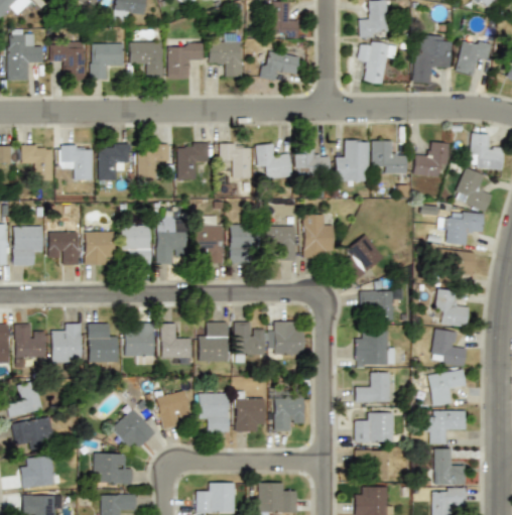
[(0,0),(0,16),(2,18),(20,0),(0,0)]
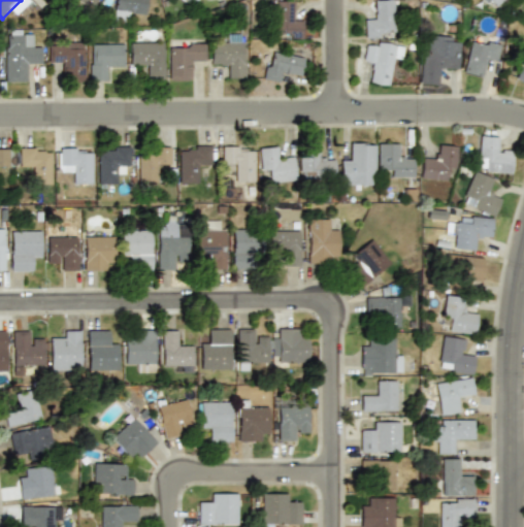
[(78,0),(97,8),(100,0),(78,0)]
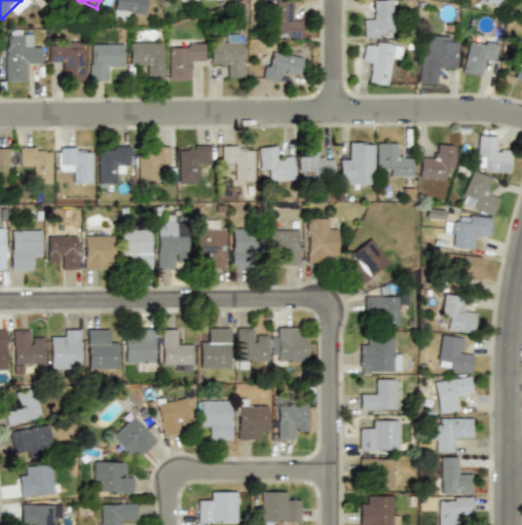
[(117,0),(116,21),(138,23),(139,12),(151,13),(152,0),(117,0)]
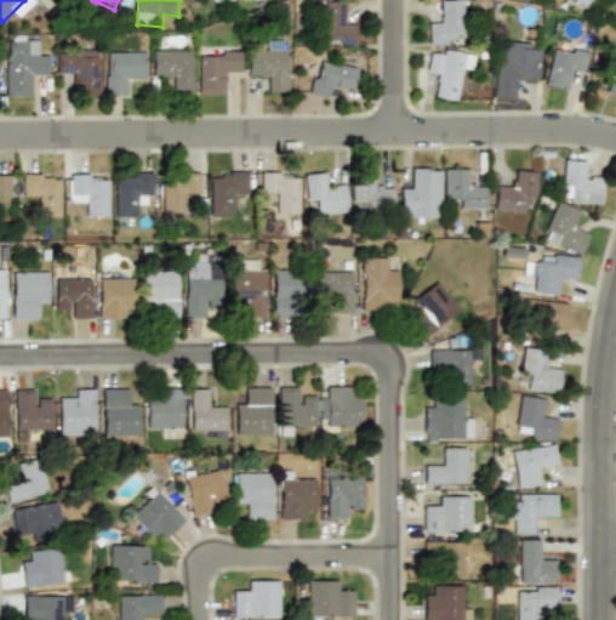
[(571,0),(582,11),(593,0),(571,0)]
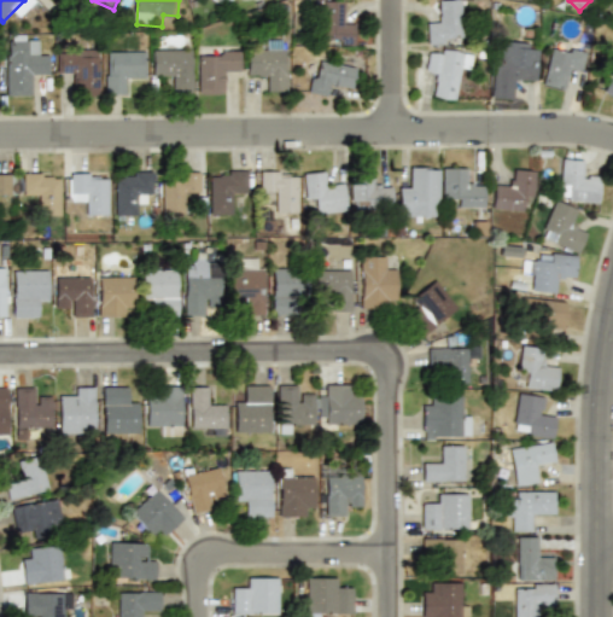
[(348,27),(349,3),(325,1),(323,44),(357,45),(358,27),(348,27)]
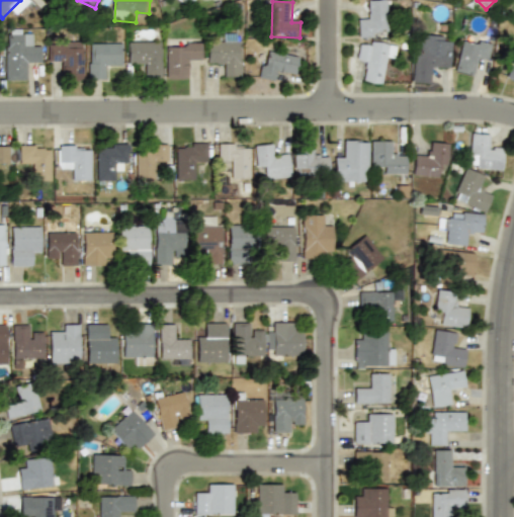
[(361,37),(381,37),(381,29),(391,28),(390,3),(371,3),(371,15),(361,15),(361,37)]
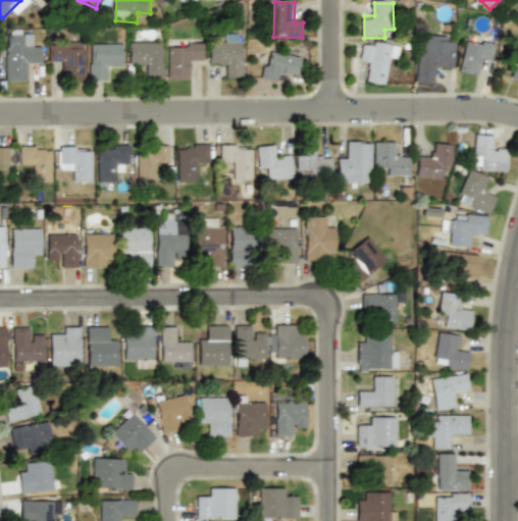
[(34,30),(8,30),(8,82),(33,82),(33,62),(44,62),(44,43),(34,43),(34,30)]
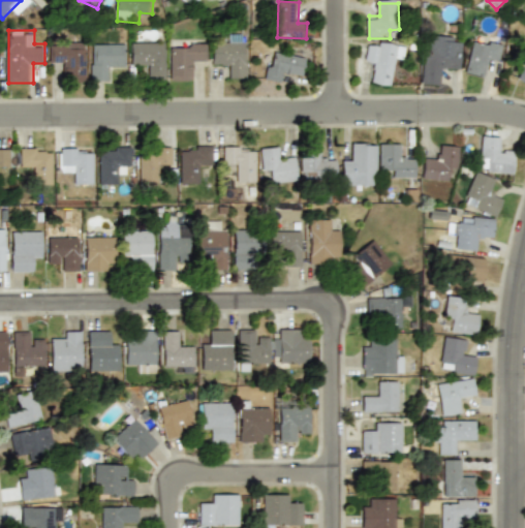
[(215,45),(215,68),(227,68),(227,80),(248,80),(248,35),(226,35),(226,45),(215,45)]
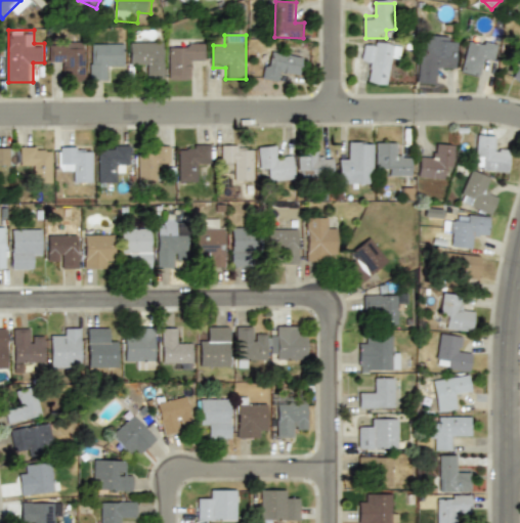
[(421,85),(442,86),(443,67),(459,68),(461,38),(424,35),(421,85)]
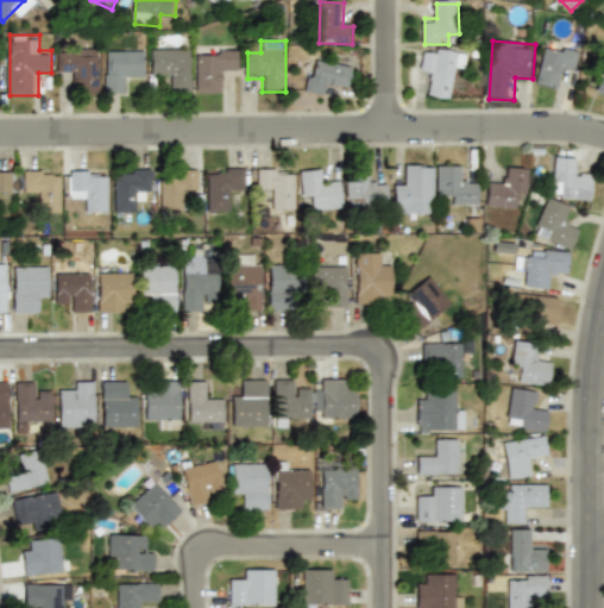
[(547,44),(539,86),(561,91),(565,68),(578,69),(580,51),(547,44)]
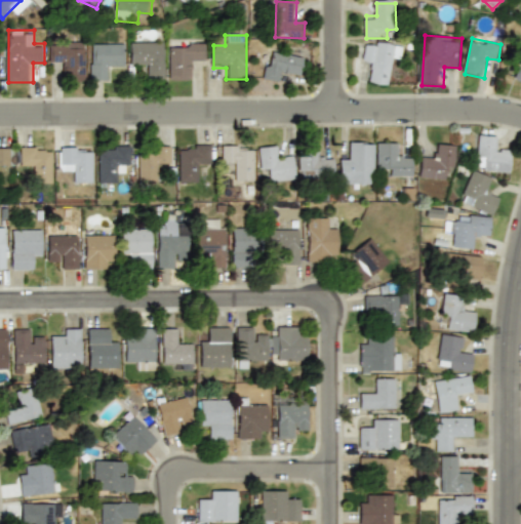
[(371,83),(394,87),(402,46),(368,40),(364,62),(375,64),(371,83)]
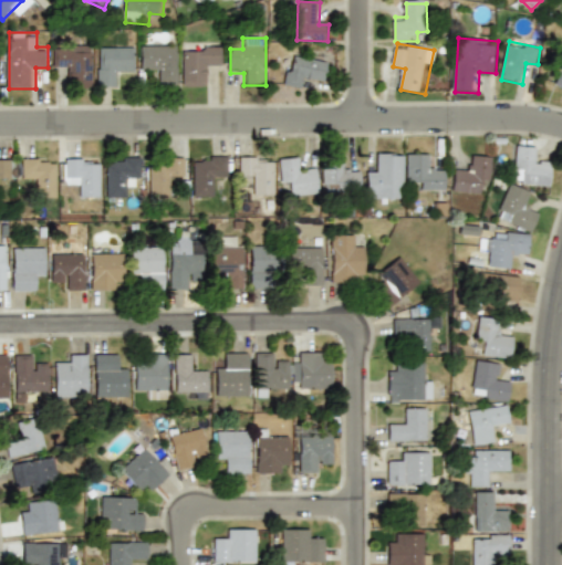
[(210,65),(222,65),(222,44),(185,44),(185,87),(210,87),(210,65)]
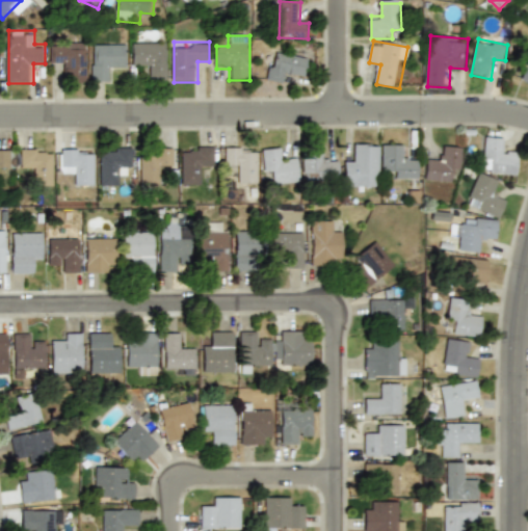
[(51,63),(66,63),(66,83),(88,83),(88,43),(51,43),(51,63)]
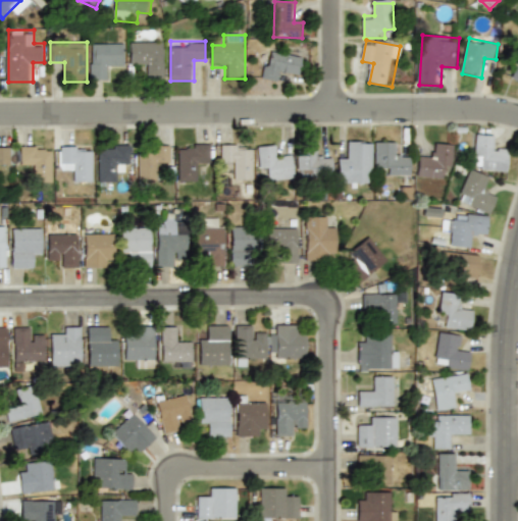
[(166,43),(132,42),(132,66),(154,67),(153,79),(165,79),(166,43)]
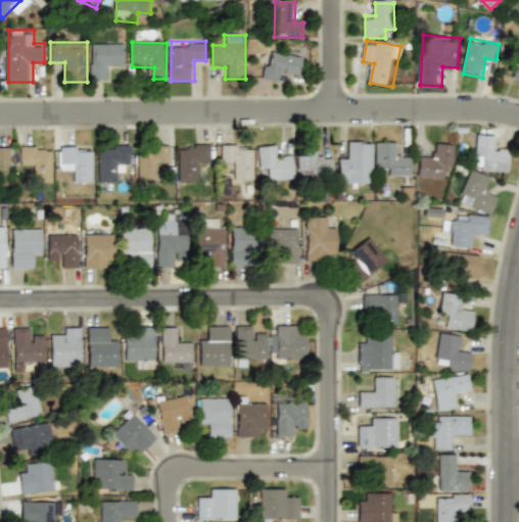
[(127,44),(92,44),(92,81),(114,81),(114,69),(127,69),(127,44)]
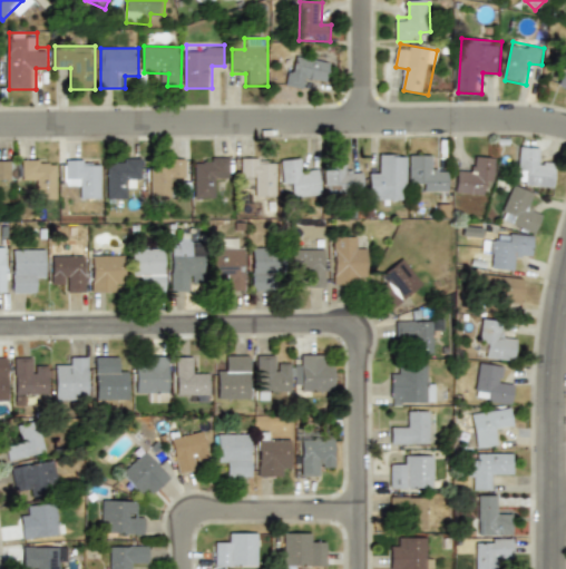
[(296,81),(330,82),(331,59),(296,58),(296,81)]
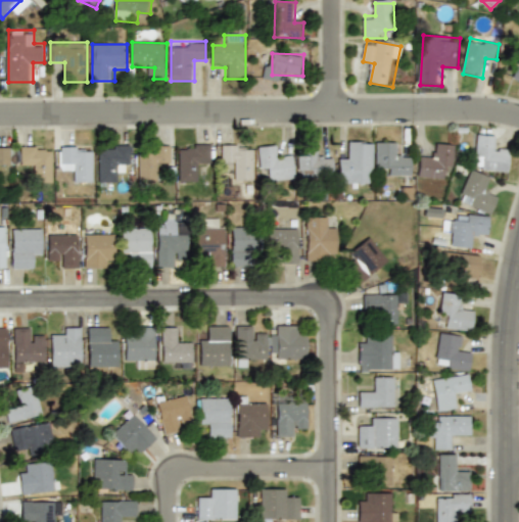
[(511,149),(500,148),(501,136),(478,135),(477,161),(485,161),(484,171),(510,173),(511,149)]
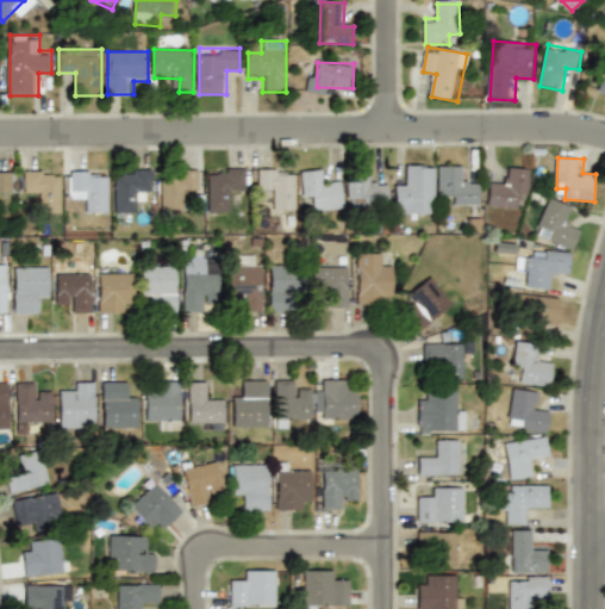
[(437,216),(437,166),(409,166),(409,179),(397,179),(397,216),(437,216)]
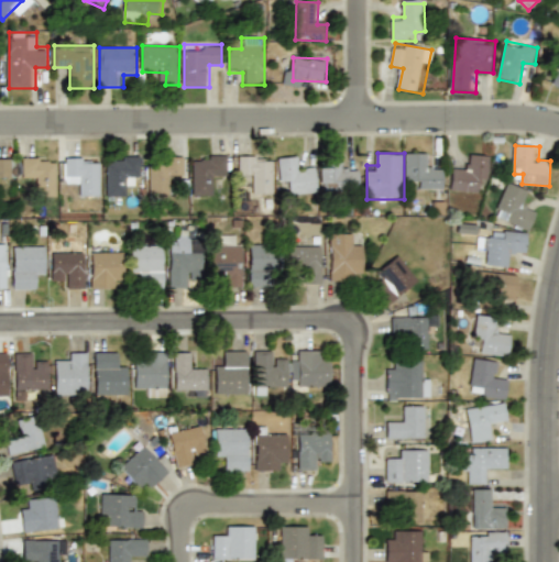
[(407,177),(416,177),(416,189),(445,189),(445,165),(431,165),(431,153),(407,153),(407,177)]
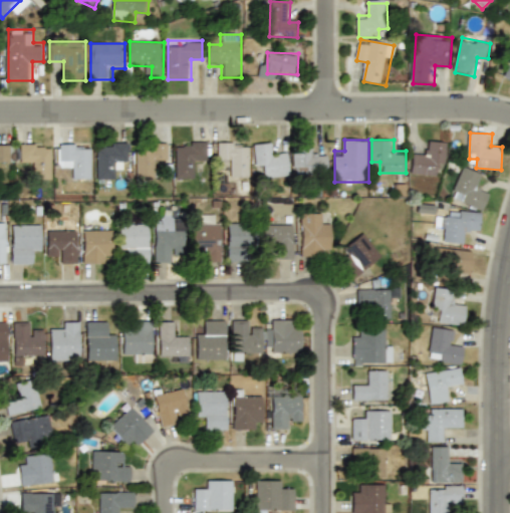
[(413,174),(435,176),(435,167),(447,168),(448,142),(426,141),(426,152),(414,151),(413,174)]
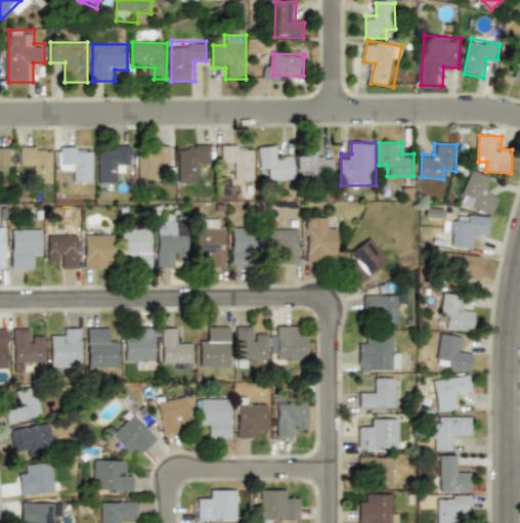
[(180,145),(180,182),(202,182),(202,165),(213,165),(213,145),(180,145)]
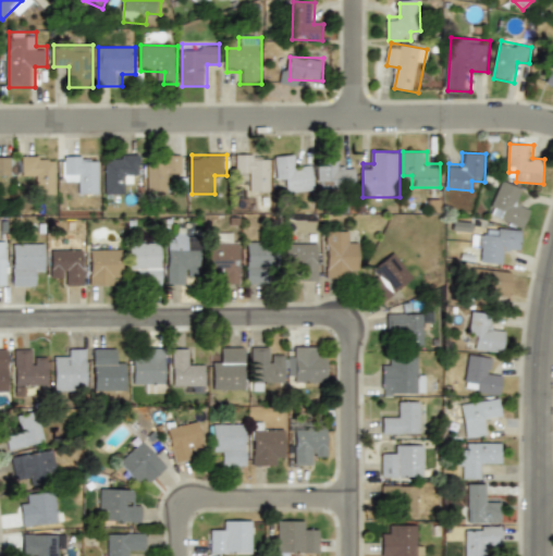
[(271,155),(237,155),(237,180),(248,180),(248,192),(271,192),(271,155)]
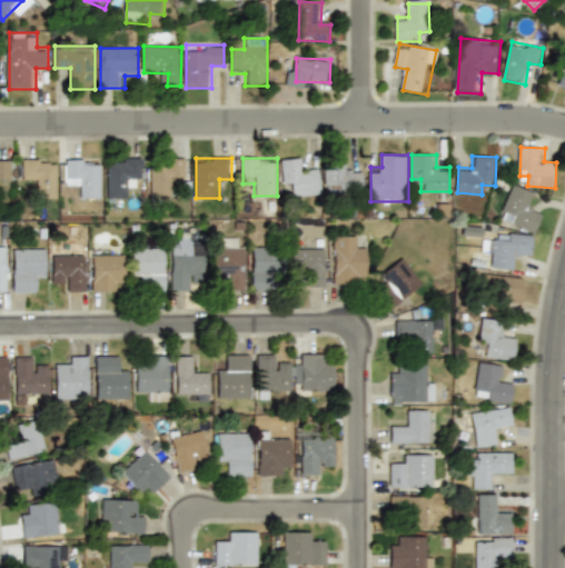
[(320,169),(306,170),(306,158),(283,159),(284,187),(296,187),(297,198),(321,196),(320,169)]
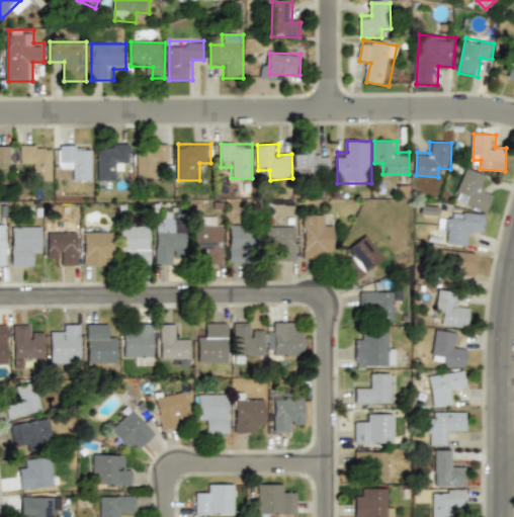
[(94,181),(93,145),(60,146),(61,170),(72,170),(72,181),(94,181)]
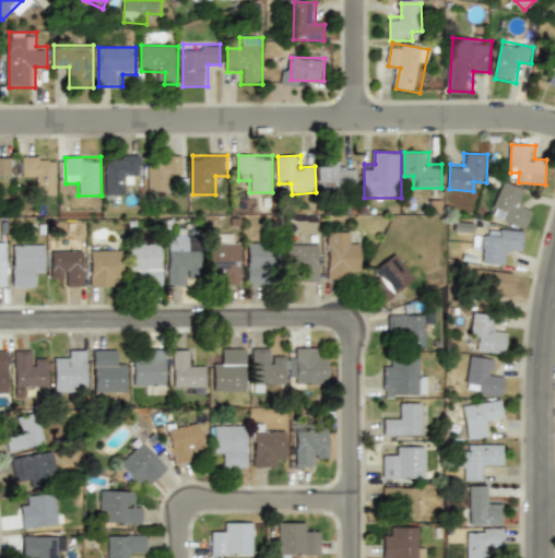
[(107,156),(107,194),(129,194),(129,182),(141,182),(141,156),(107,156)]
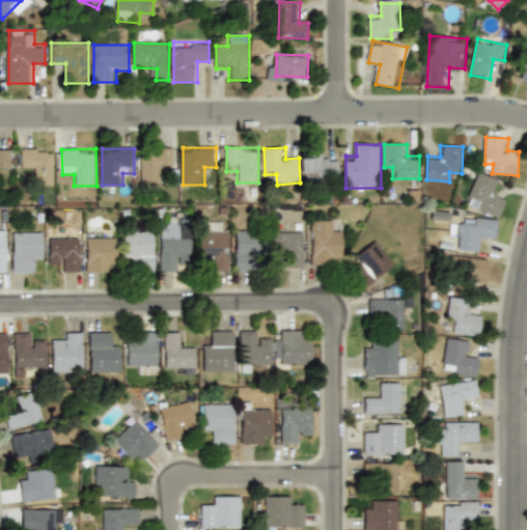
[(142,185),(163,185),(163,168),(174,168),(174,148),(142,148),(142,185)]
